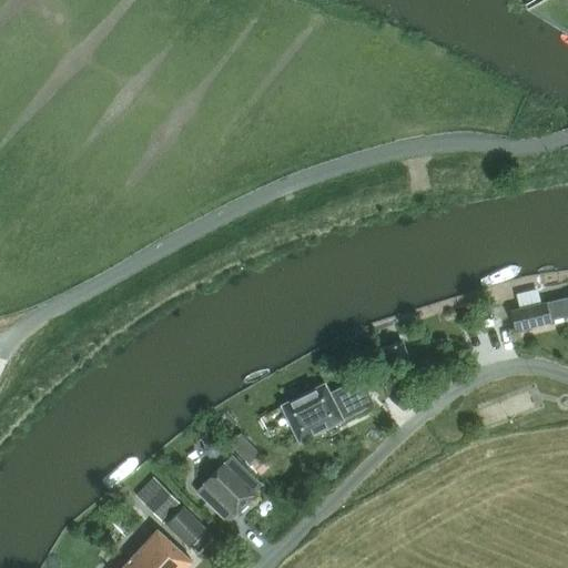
[(567,315),(567,296),(510,311),(515,331),(550,322),(550,321),(567,315)]
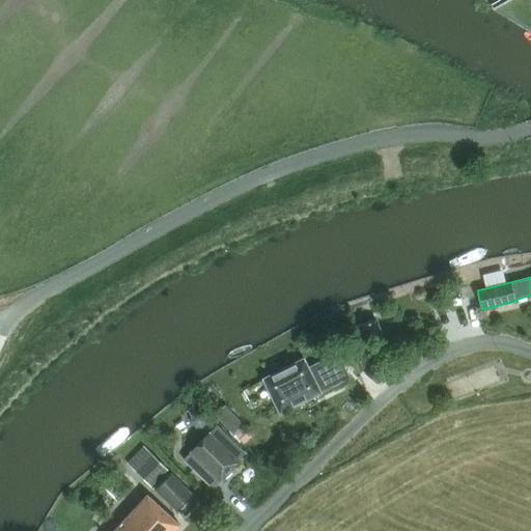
[(374,318),(357,325),(363,341),(381,335),(374,318)]
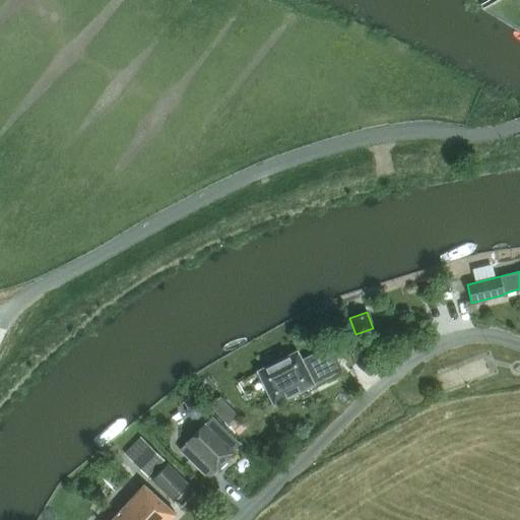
[(313,383),(341,370),(330,345),(302,361),(297,350),(257,371),(274,404),(314,384),(313,383)]
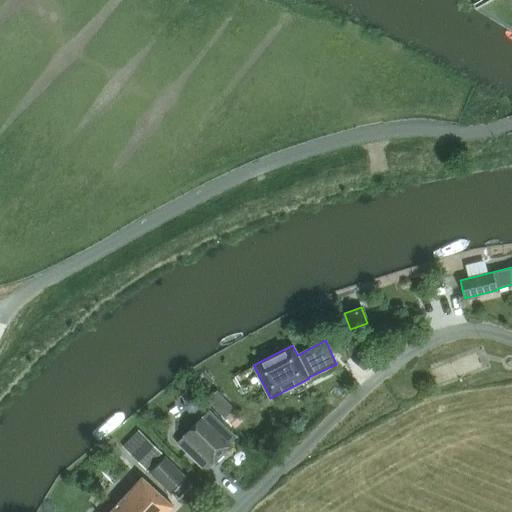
[(217,390),(207,399),(224,418),(235,409),(217,390)]
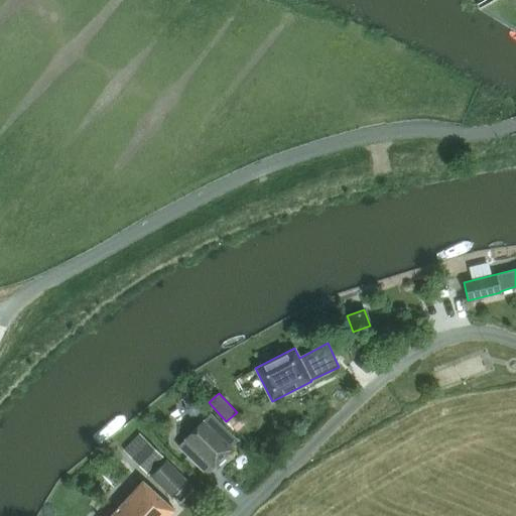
[(185,403),(185,410),(190,415),(197,415),(202,410),(202,405),(197,399),(189,399),(185,403)]
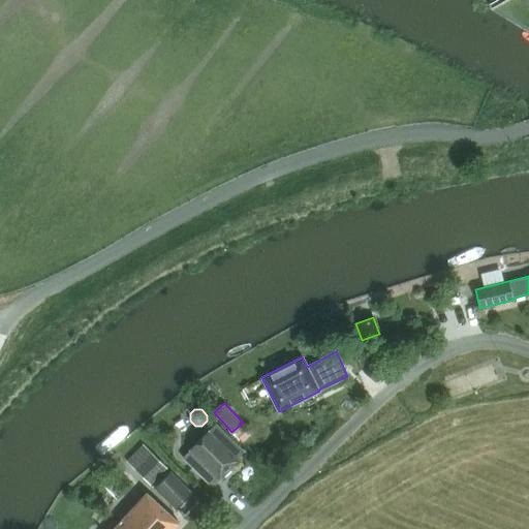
[(232,431),(243,442),(251,435),(241,424),(232,431)]
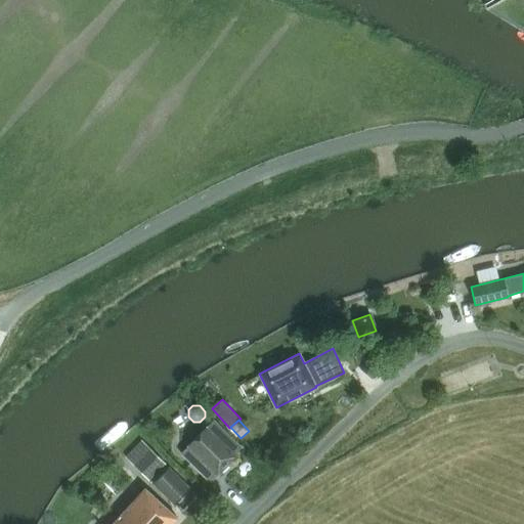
[(232,452),(239,446),(213,421),(181,452),(210,481),(217,474),(218,474),(235,455),(232,452)]
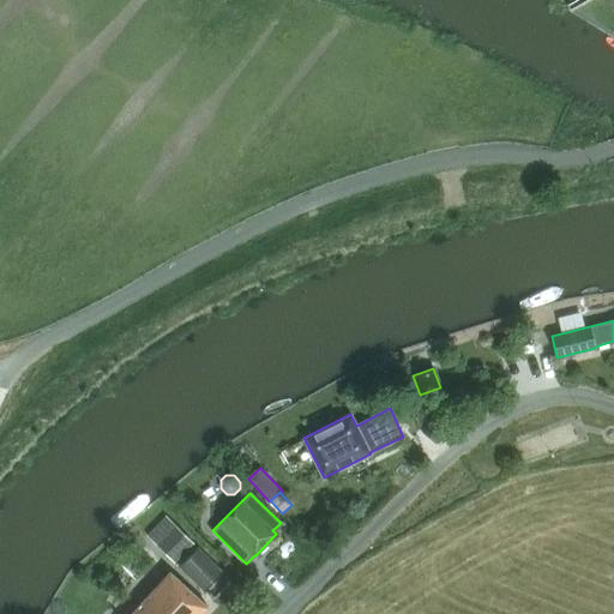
[(175,563),(194,543),(175,525),(166,516),(148,535),(157,545),(175,563)]
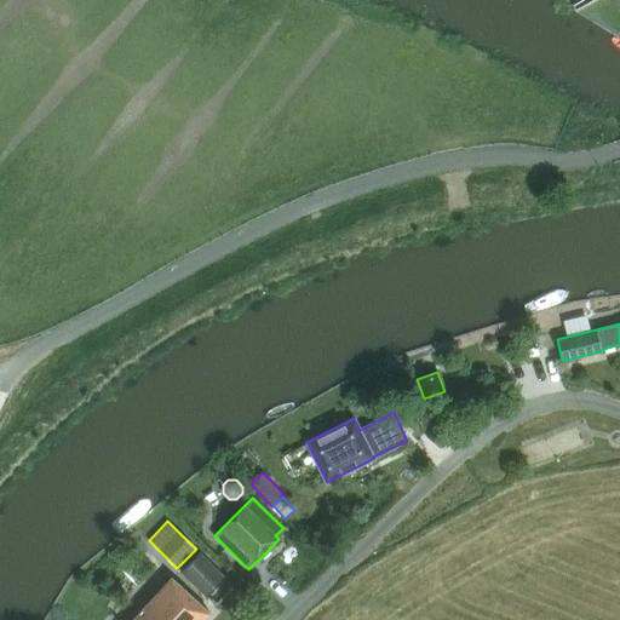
[(206,596),(224,578),(199,552),(181,570),(206,596)]
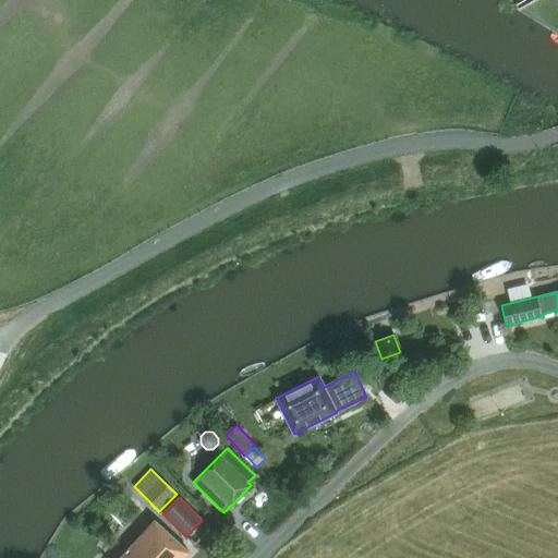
[(182,557),(189,552),(155,520),(119,557),(182,557)]
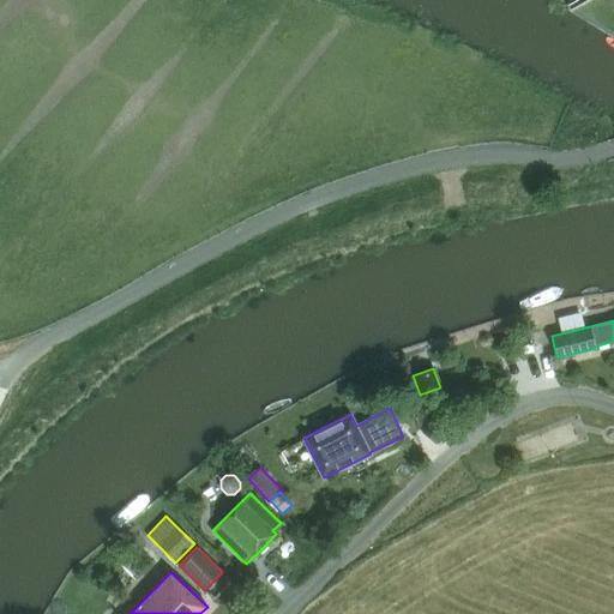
All buildings are outlined.
